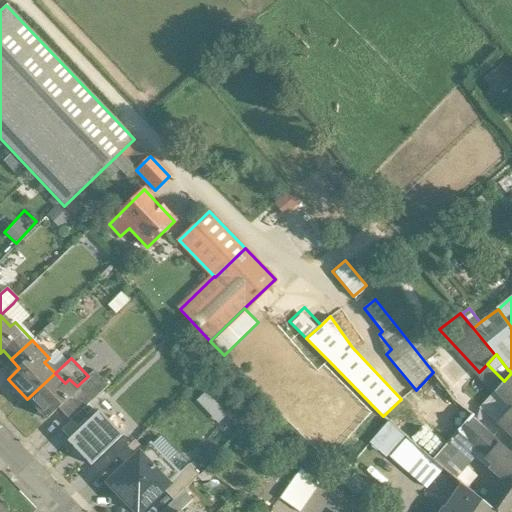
[(504,381),(487,364),(479,372),(496,390),(497,390),(504,381)]
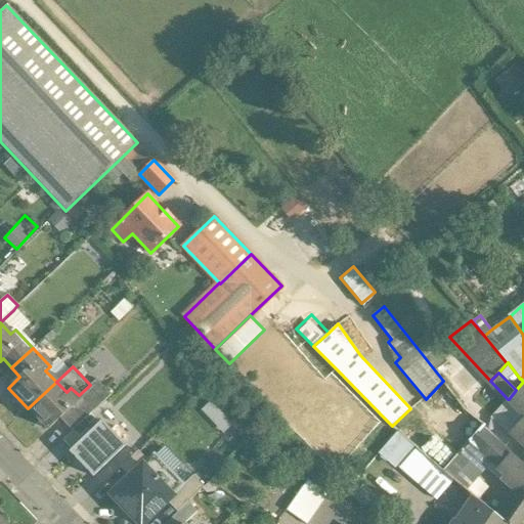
[(90,385),(79,395),(81,398),(77,403),(76,402),(59,418),(72,431),(80,424),(95,409),(111,395),(96,379),(90,385)]
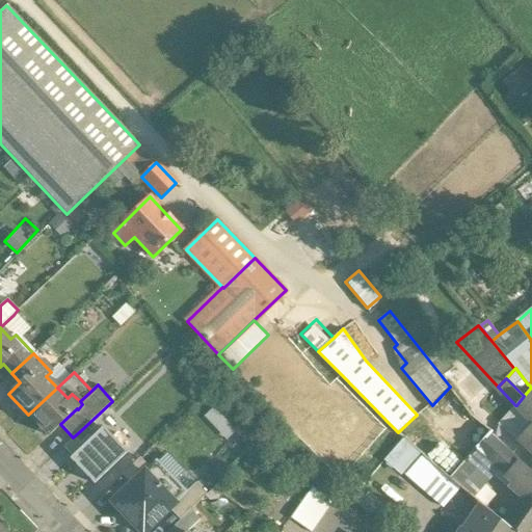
[(57,388),(28,415),(48,435),(60,424),(77,408),(78,409),(82,404),(80,401),(72,394),(68,398),(57,388)]
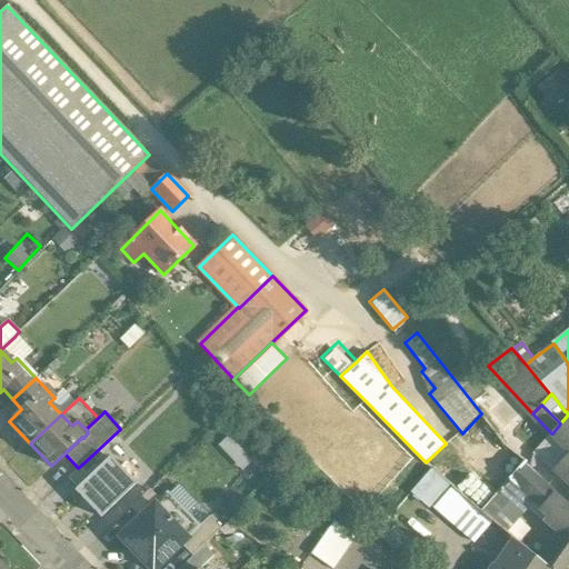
[(506,445),(482,415),(451,448),(480,473),(500,491),(511,479),(523,465),(527,461),(506,445)]
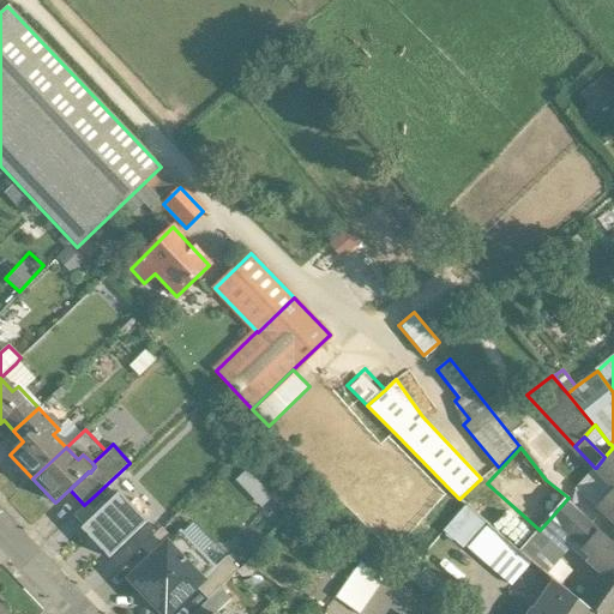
[(605,457),(596,468),(613,487),(613,447),(605,457)]
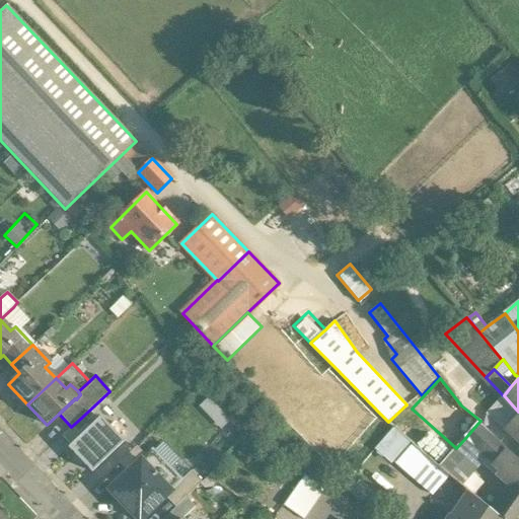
[(438,432),(412,409),(394,428),(410,441),(440,467),(454,451),(454,450),(456,448),(438,432)]
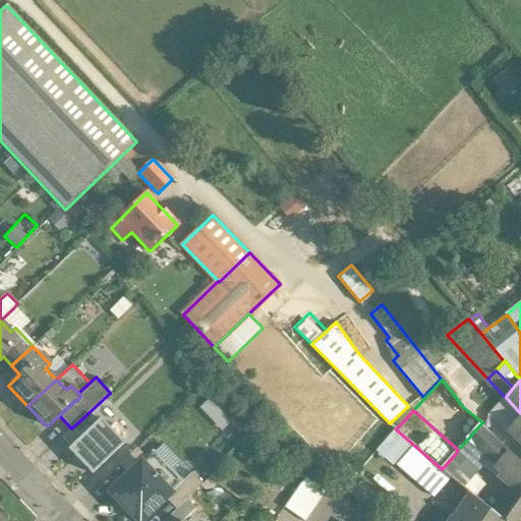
[(520,417),(509,430),(520,442),(520,417)]
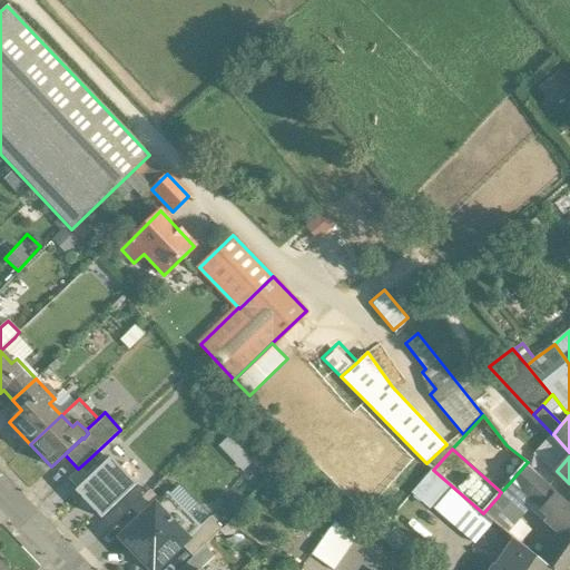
[(79,469),(68,479),(77,489),(75,491),(100,518),(135,484),(134,482),(139,477),(126,463),(120,469),(109,458),(97,470),(95,467),(86,474),(79,469)]
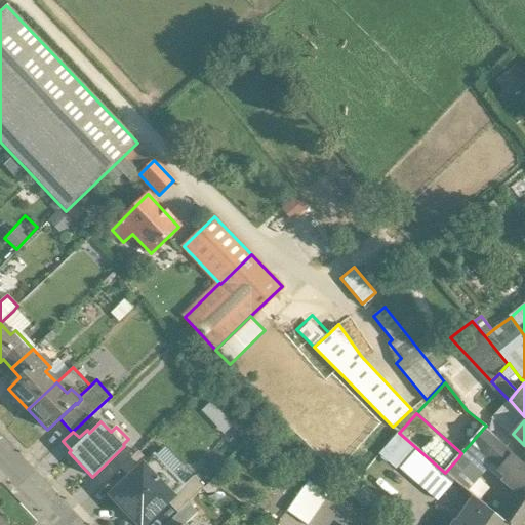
[(524,466),(483,429),(472,442),(508,474),(503,479),(521,493),(502,520),(509,524),(520,524),(524,519),(524,466)]
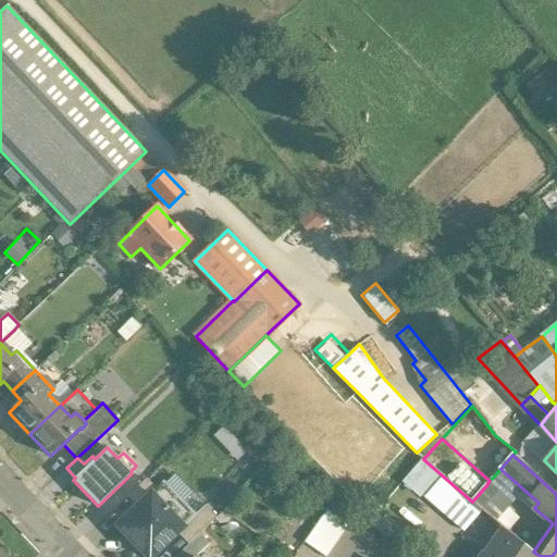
[(413,486),(422,493),(440,473),(423,459),(405,479),(407,480),(413,486)]
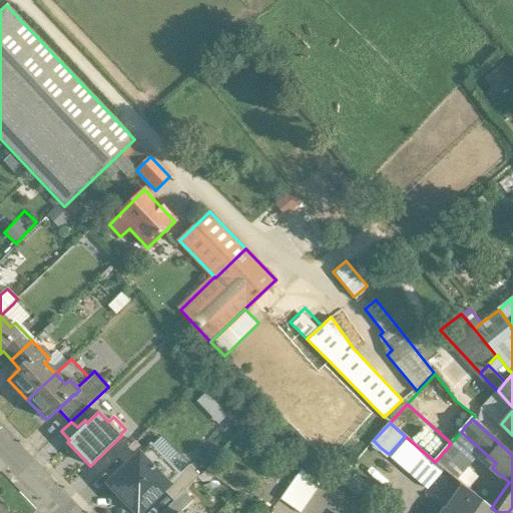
[(435,462),(405,436),(389,454),(428,488),(444,470),(435,462)]
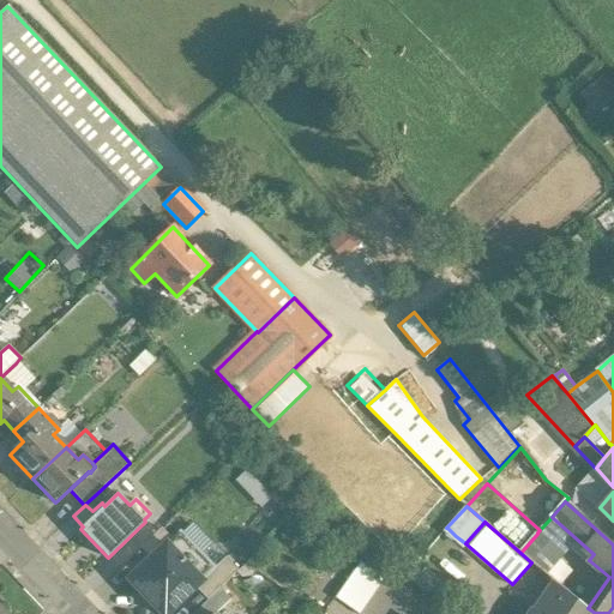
[(140,548),(151,559),(167,543),(172,539),(162,528),(140,548)]
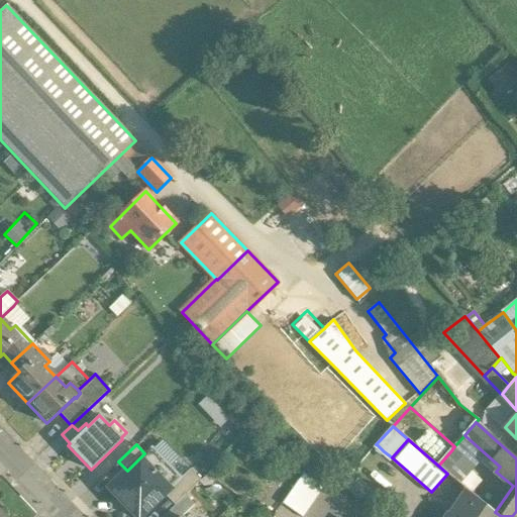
[(373,464),(384,451),(378,445),(366,458),(373,464)]
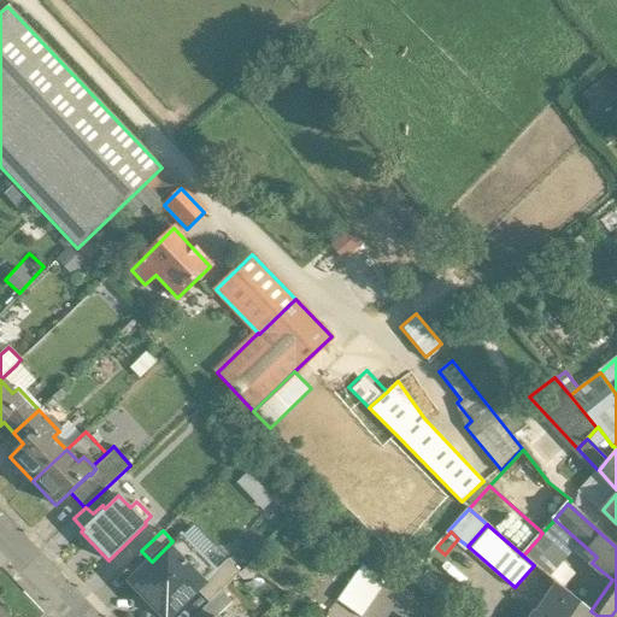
[(172,541),(168,546),(204,585),(218,571),(217,570),(181,533),(172,541)]
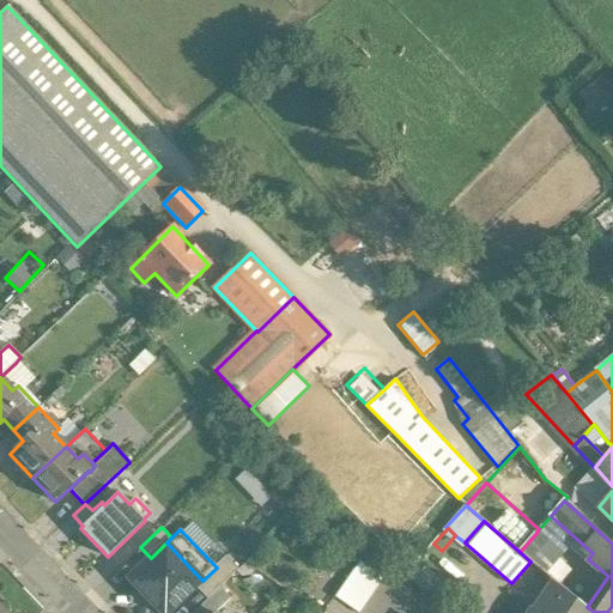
[(536,533),(520,552),(530,562),(546,574),(560,557),(536,533)]
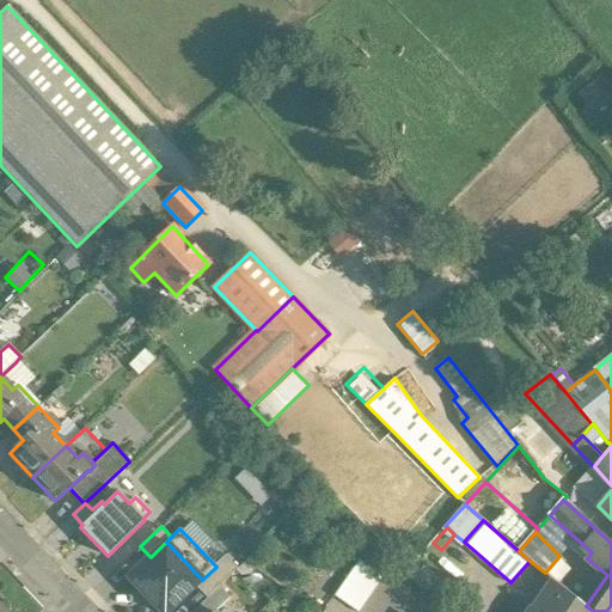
[(128,577),(160,611),(169,611),(196,587),(202,580),(166,542),(151,557),(128,577)]
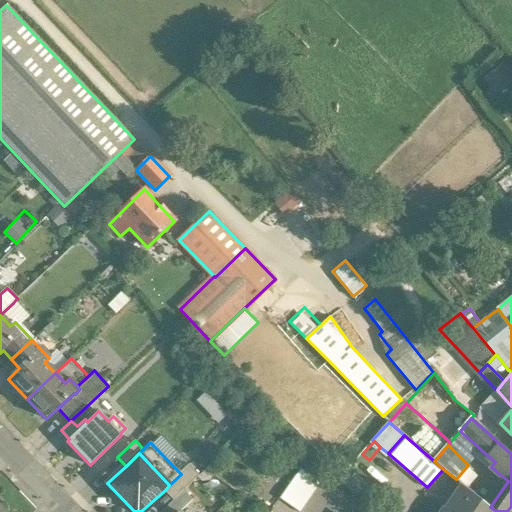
[(169,485),(164,491),(173,500),(183,491),(199,476),(188,465),(180,473),(181,474),(169,485)]
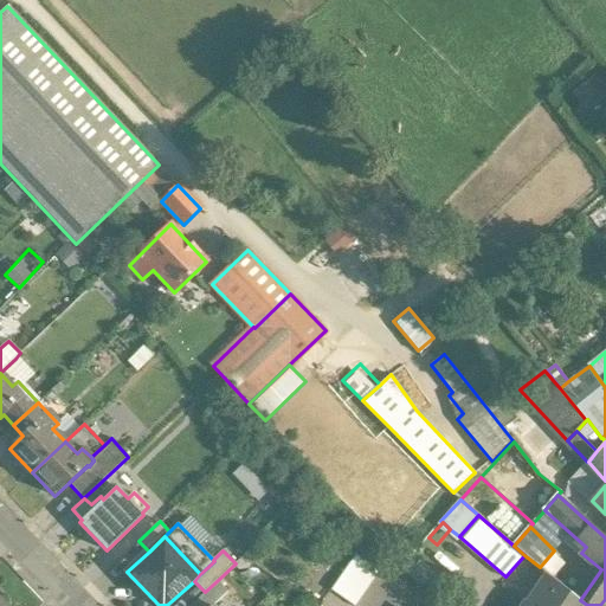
[(356,554),(331,590),(355,605),(379,571),(356,554)]
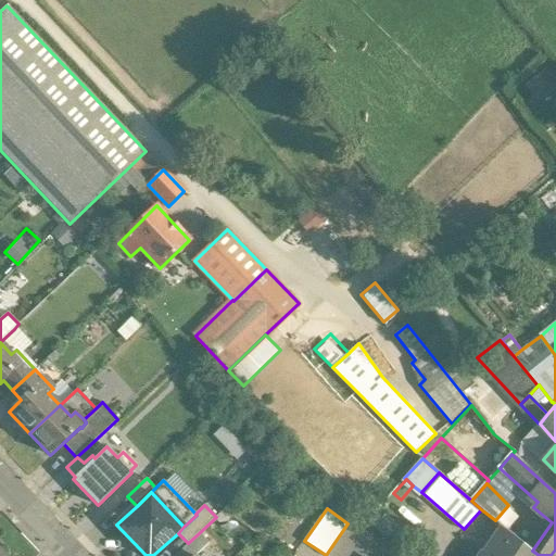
[(539,555),(532,551),(504,527),(485,554),(481,551),(477,555),(539,555)]
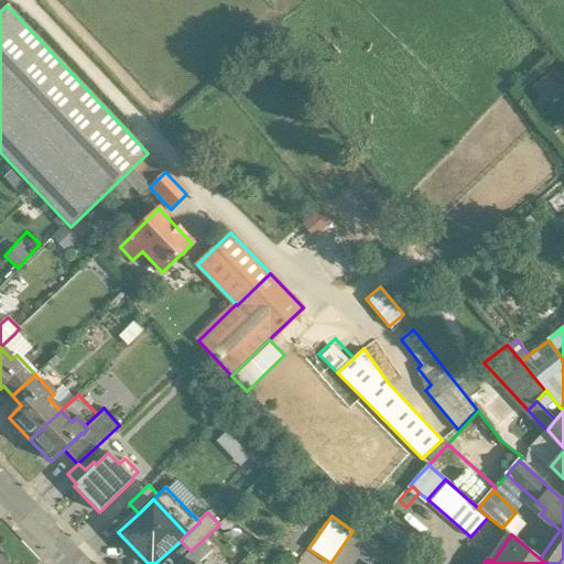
[(191,551),(176,563),(196,563),(197,563),(212,551),(202,541),(191,551)]
